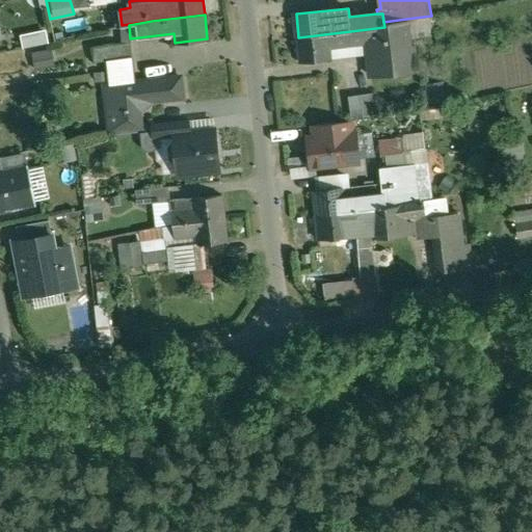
[(406,19),(383,22),(384,27),(350,31),(352,46),(368,44),(371,74),(421,69),(418,46),(410,47),(406,19)]
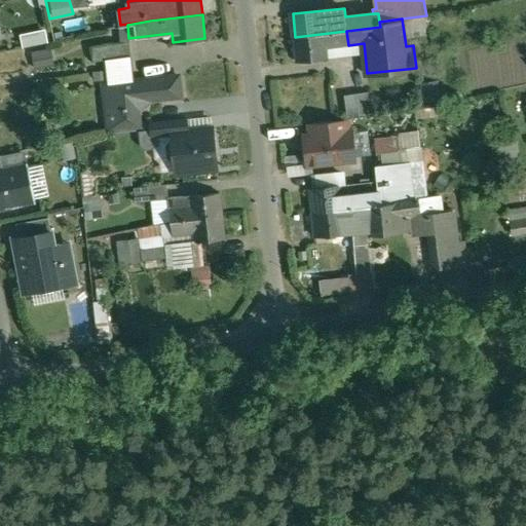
[(42,27),(16,32),(20,46),(45,41),(42,27)]
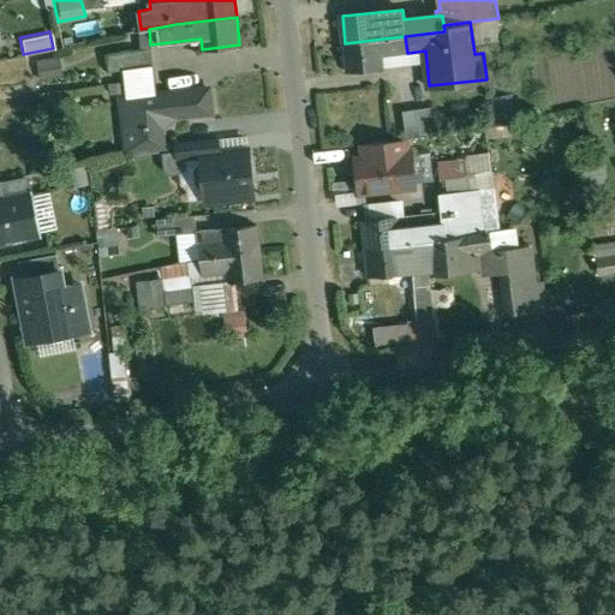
[(405,36),(345,43),(347,70),(384,66),(383,57),(407,53),(405,36)]
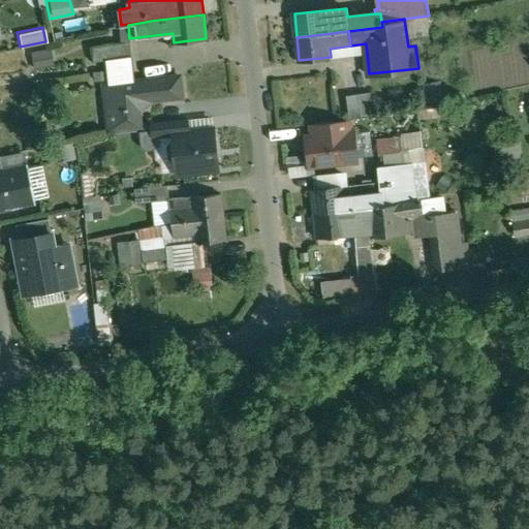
[(131,41),(94,47),(95,60),(133,56),(131,41)]
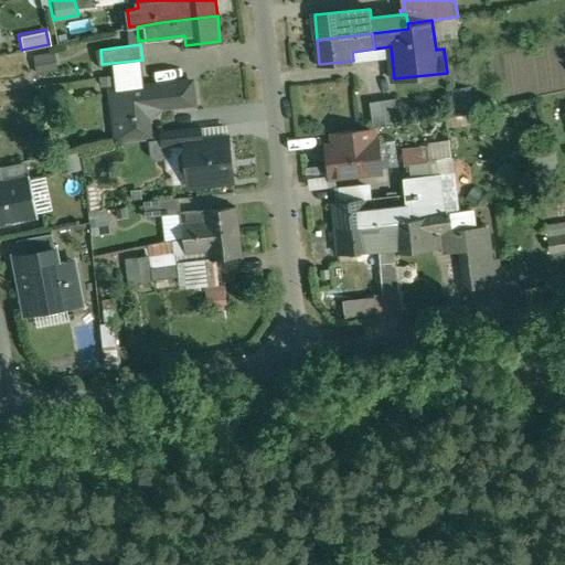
[(193,81),(123,88),(125,110),(117,112),(120,137),(151,134),(149,113),(157,107),(195,103),(193,81)]
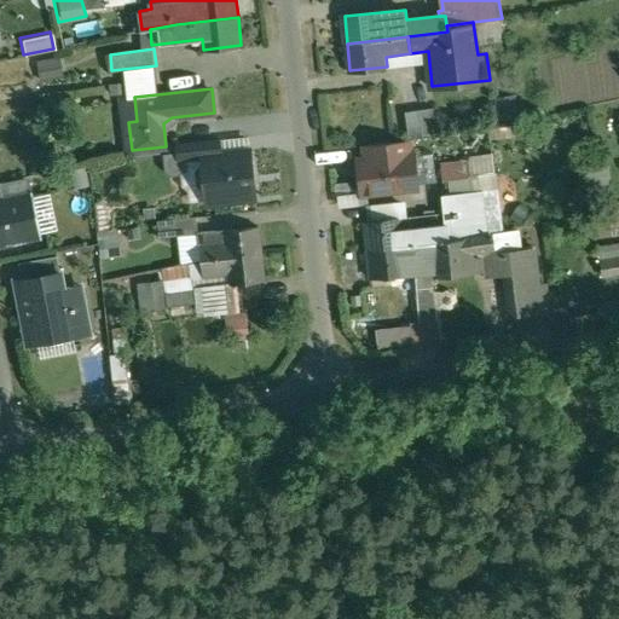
[(435,108),(406,111),(410,139),(439,134),(435,108)]
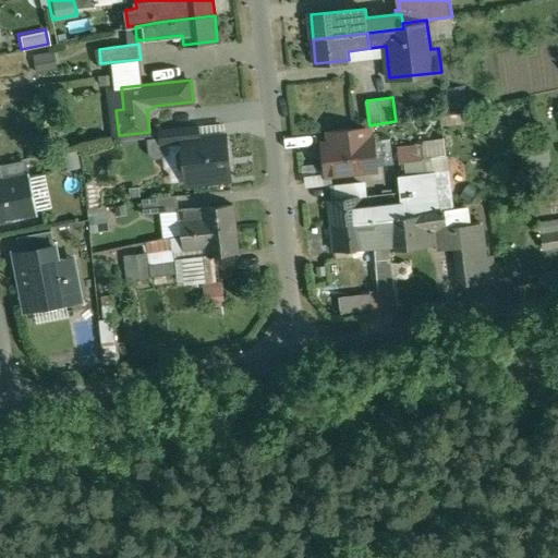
[(199,124),(171,128),(160,130),(162,143),(183,141),(183,140),(201,137),(199,124)]
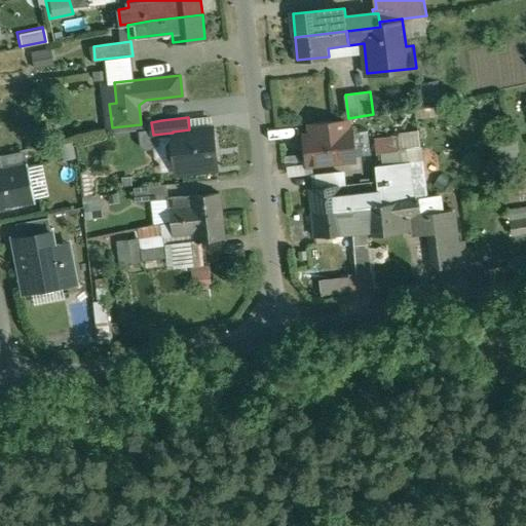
[(348,119),(311,122),(312,136),(349,132),(348,119)]
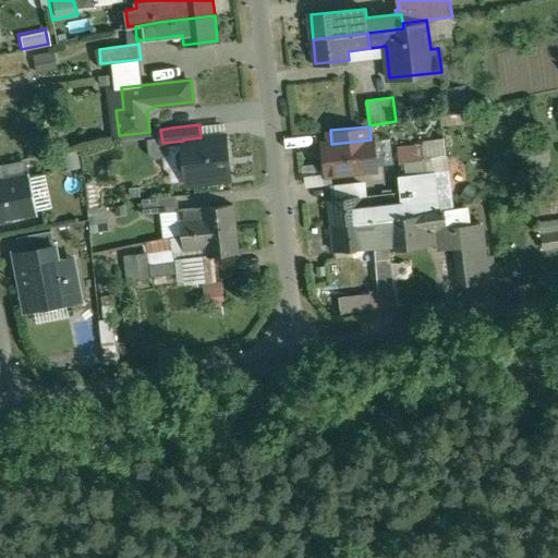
[(201,137),(183,140),(183,141),(184,149),(180,155),(181,165),(186,169),(187,182),(231,177),(227,135),(201,137)]
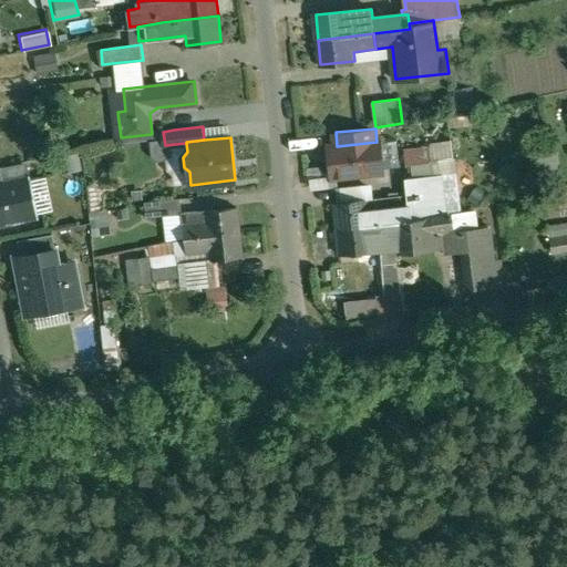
[(337,146),(329,146),(332,176),(383,171),(380,142),(377,142),(337,146)]
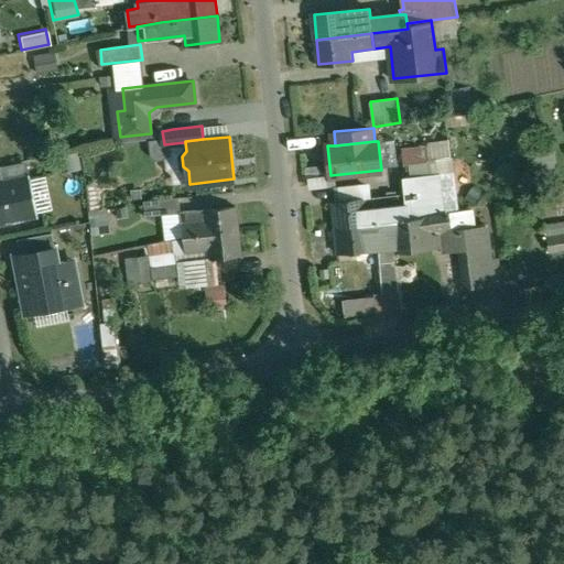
[(3,179),(0,179),(0,224),(39,216),(39,217),(40,216),(31,173),(30,173),(3,179)]
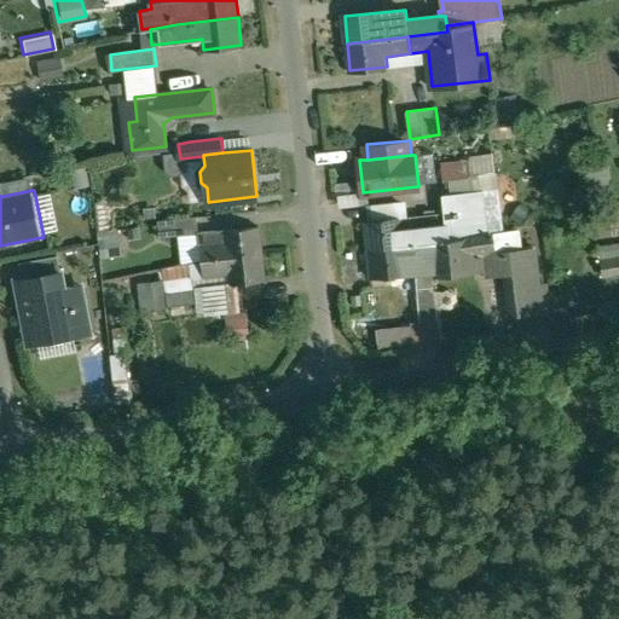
[(482,192),(443,196),(445,213),(485,208),(482,192)]
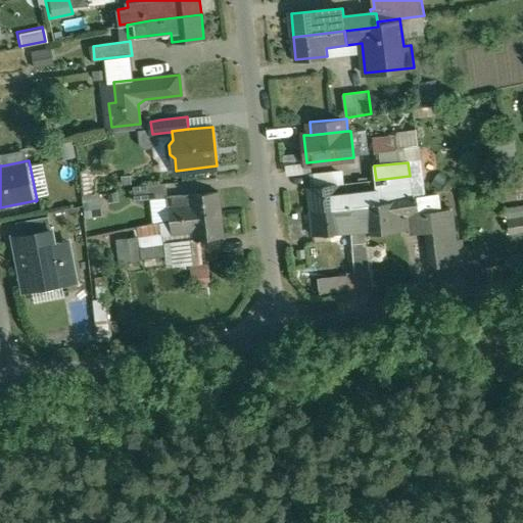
[(376,180),(340,184),(341,194),(362,192),(364,205),(396,202),(396,201),(413,199),(410,176),(376,180)]
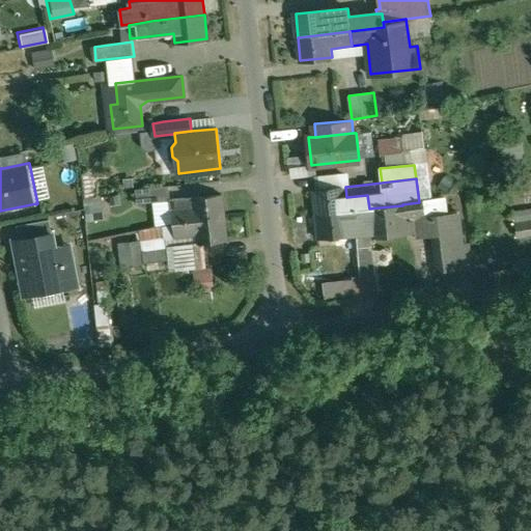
[(169,185),(137,188),(138,202),(171,199),(169,185)]
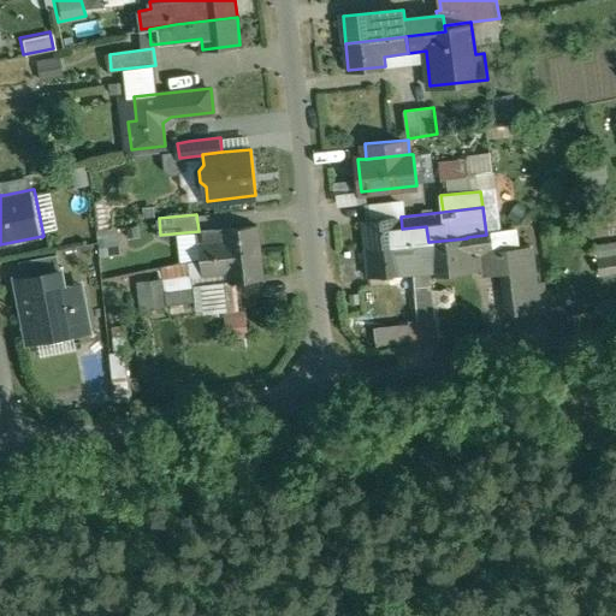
[(401,217),(365,220),(368,248),(428,242),(426,226),(402,229),(401,217)]
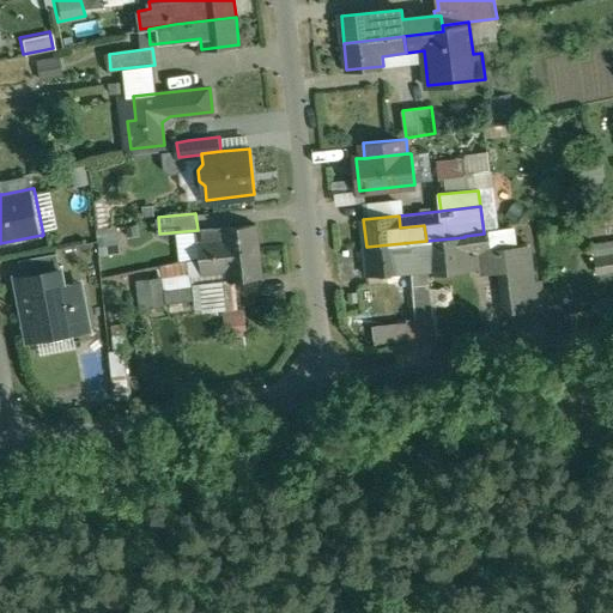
[(258,223),(222,228),(223,237),(199,241),(200,256),(260,250),(258,223)]
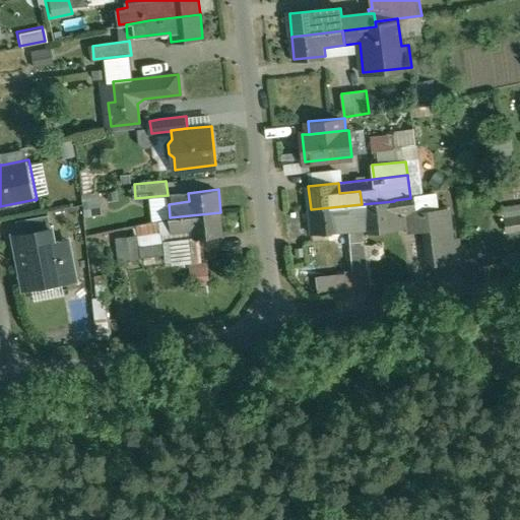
[(80,196),(84,216),(101,213),(96,192),(80,196)]
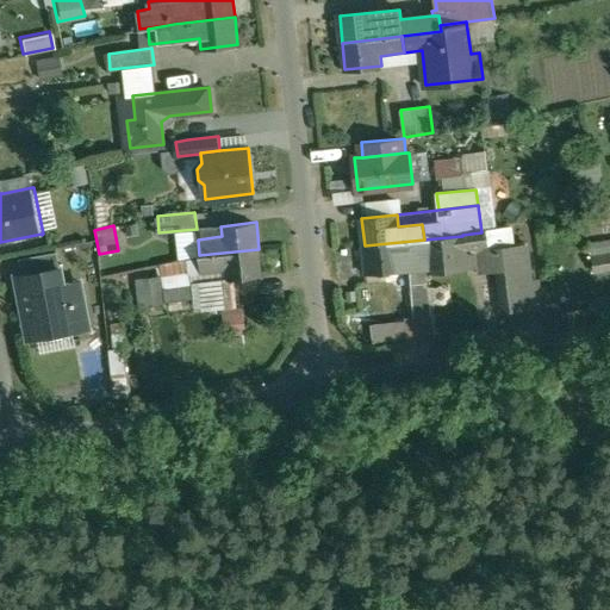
[(221,226),(197,229),(198,240),(222,236),(221,226)]
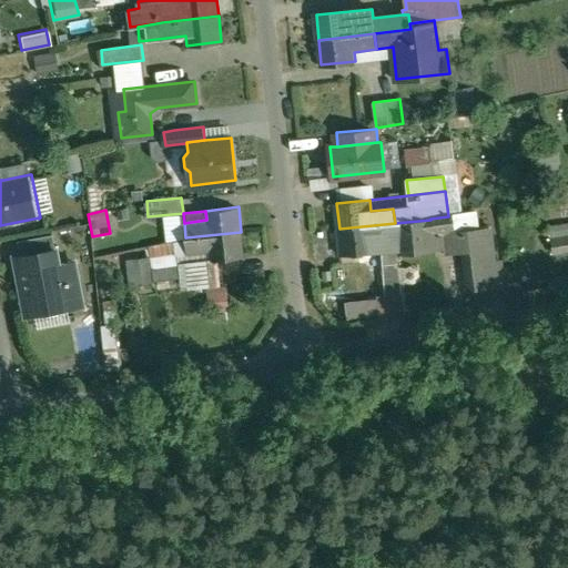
[(430,220),(395,223),(397,249),(445,243),(444,235),(462,233),(462,231),(476,230),(474,213),(448,216),(430,219),(430,220)]
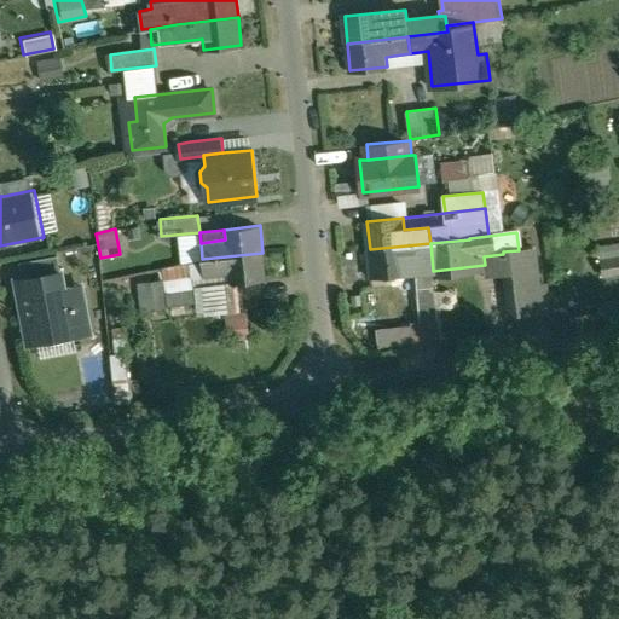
[(431,243),(370,249),(372,277),(417,272),(418,288),(434,287),(433,271),(431,243)]
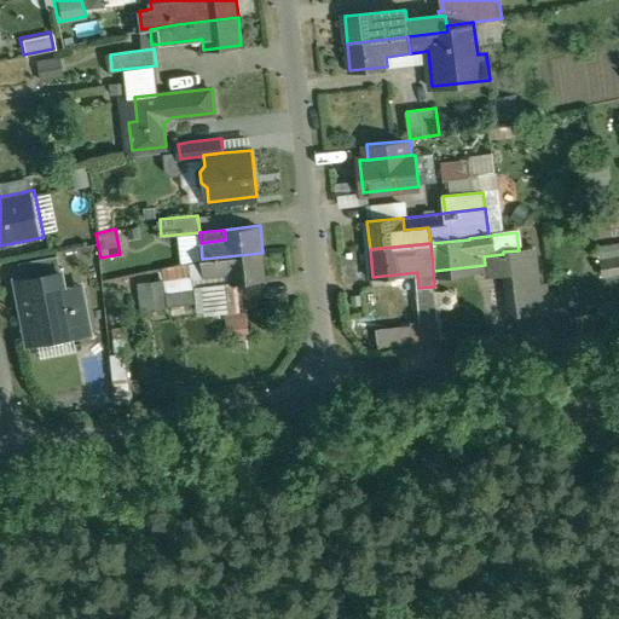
[(519,250),(503,252),(503,254),(508,289),(536,285),(539,284),(536,248),(519,250)]
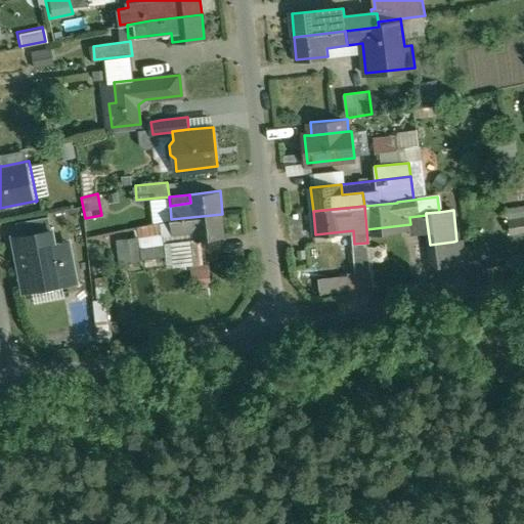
[(222,214),(171,219),(173,234),(180,233),(181,242),(225,237),(222,214)]
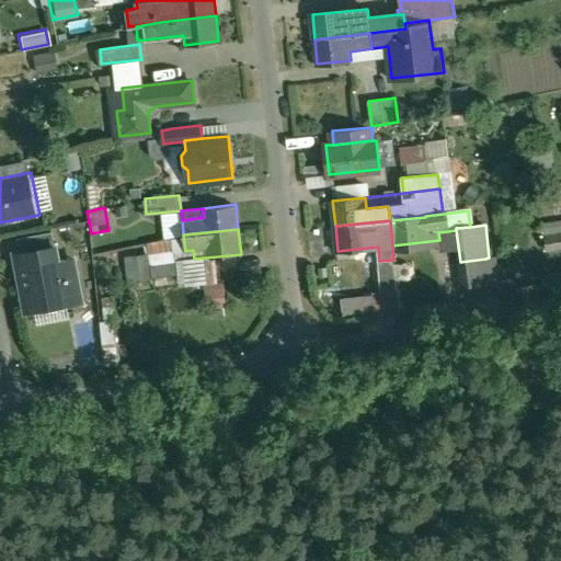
[(53,231),(19,238),(22,252),(56,245),(53,231)]
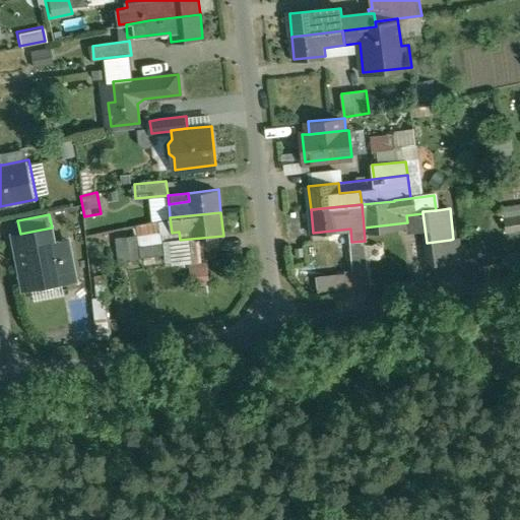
[(170,217),(139,223),(142,234),(164,231),(165,234),(172,233),(170,217)]
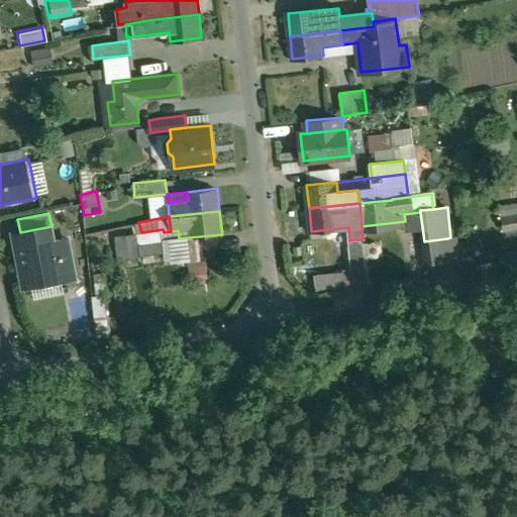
[(516,216),(502,219),(504,230),(516,228),(516,216)]
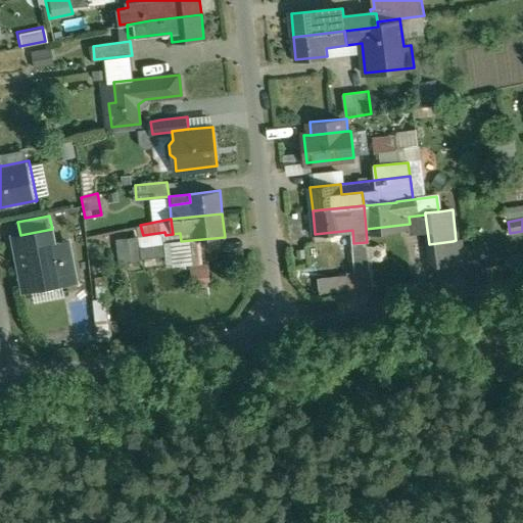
[(20,235),(19,236),(29,284),(62,277),(61,276),(62,276),(62,273),(61,273),(59,263),(74,260),(69,241),(55,243),(53,229),(52,229),(20,235)]
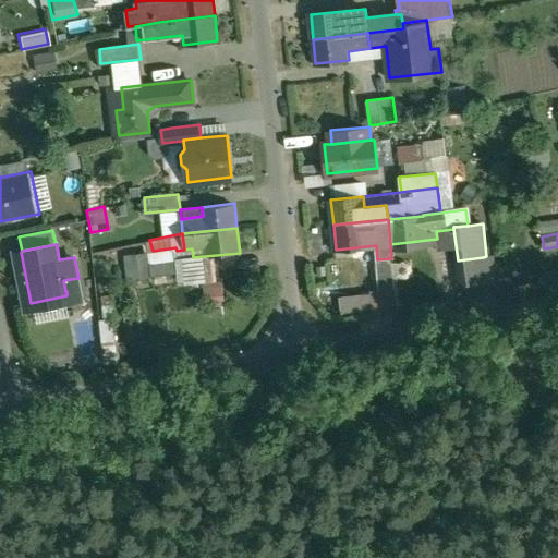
[(483,257),(458,261),(460,283),(486,280),(483,257)]
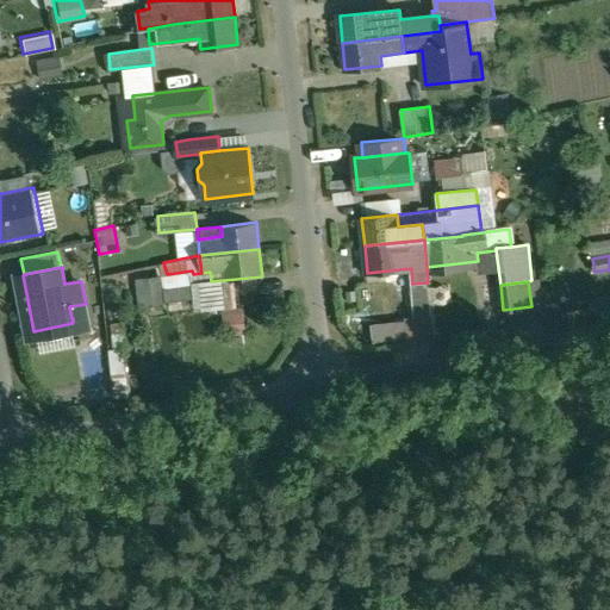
[(428,282),(412,284),(416,318),(433,316),(428,282)]
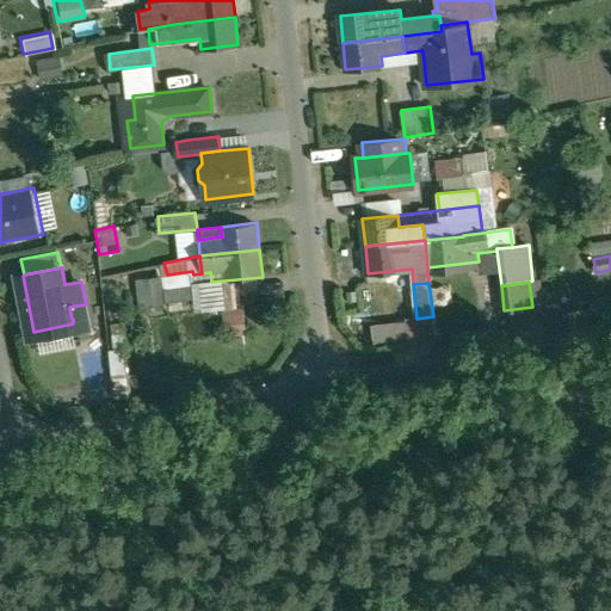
[(195,284),(167,287),(168,301),(196,298),(195,284)]
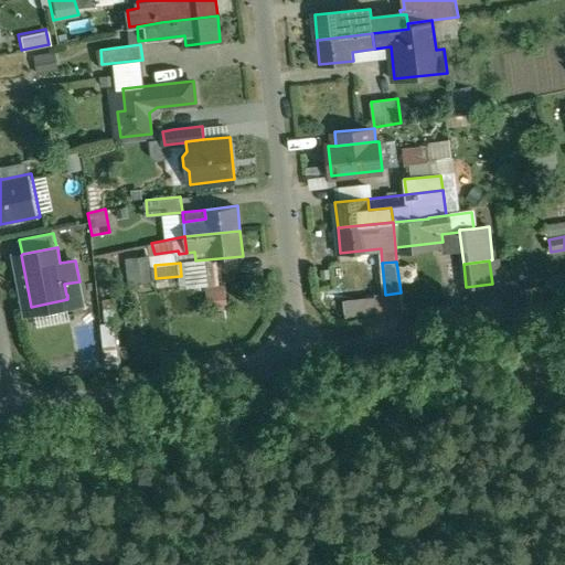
[(223,284),(212,286),(216,317),(227,315),(223,284)]
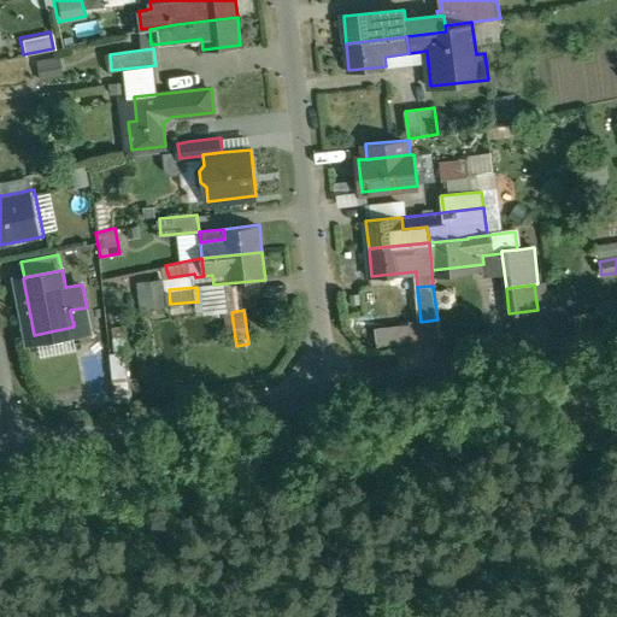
[(411,325),(376,329),(378,345),(412,341),(411,325)]
